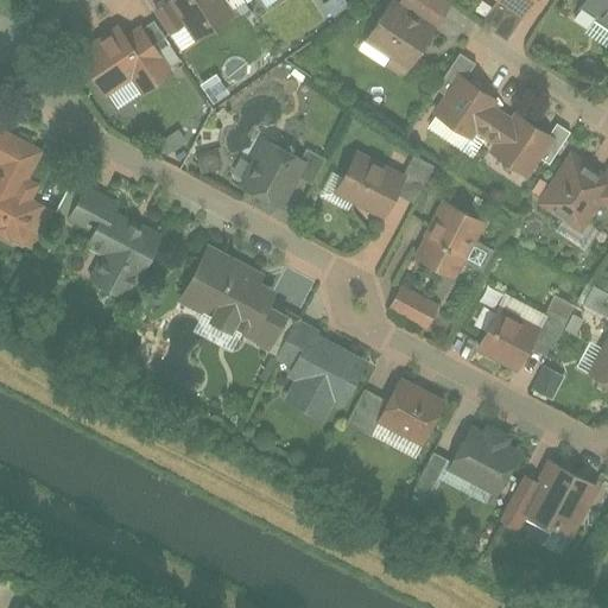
[(168,0),(196,42),(235,17),(225,0),(168,0)]
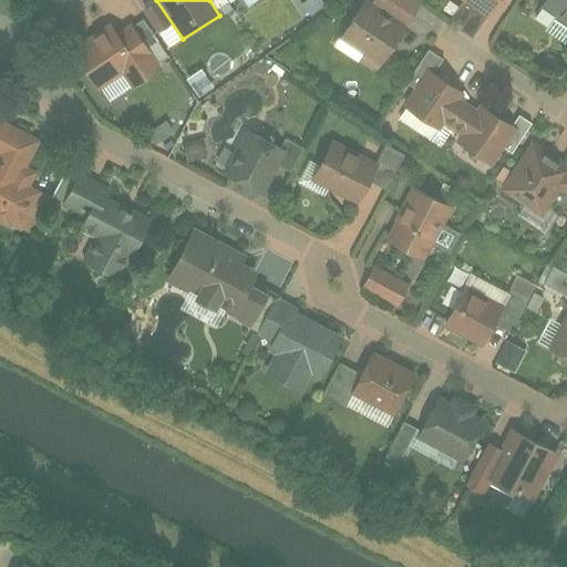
[(368,0),(364,0),(336,42),(378,71),(406,29),(423,3),(418,0),(377,0),(374,4),(368,0)]
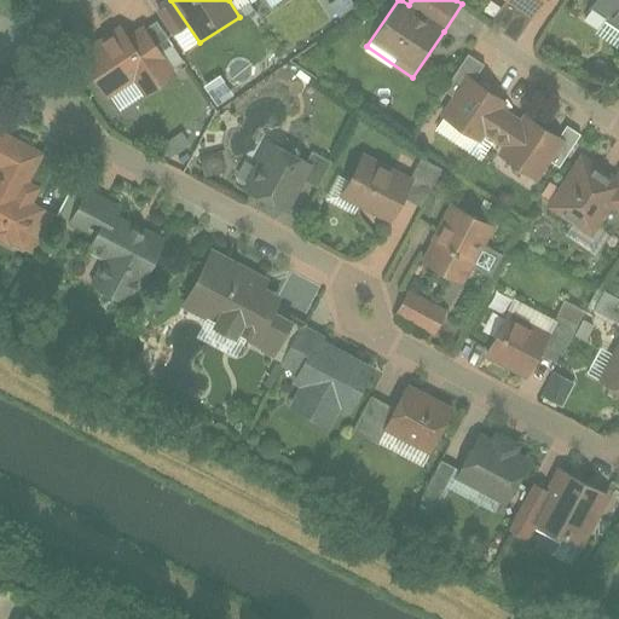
[(501,0),(530,19),(542,0),(501,0)]
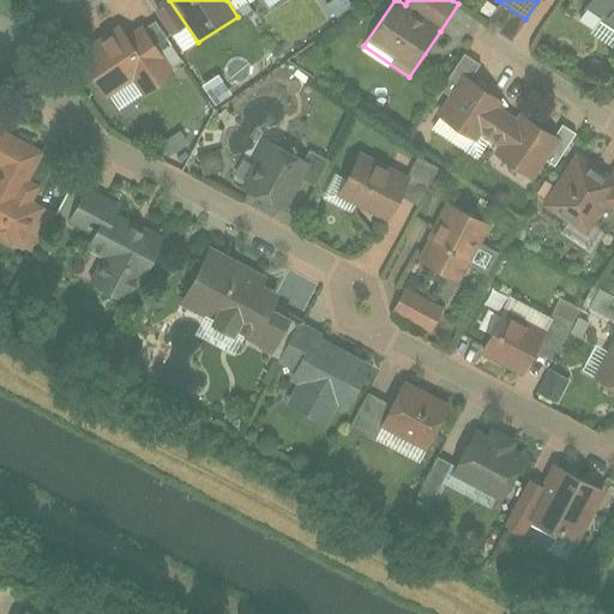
[(613,0),(588,0),(583,8),(613,29),(613,0)]
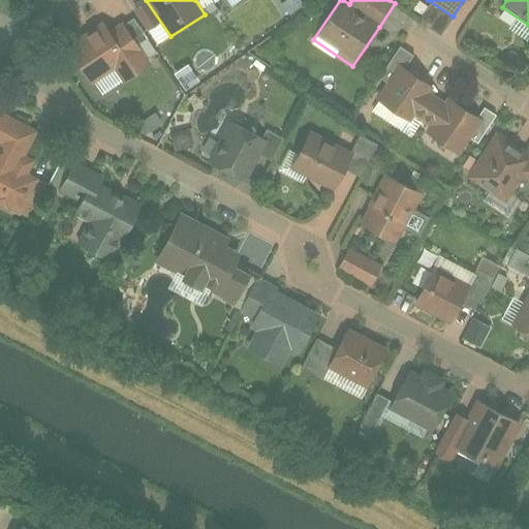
[(109,19),(67,44),(92,84),(116,69),(124,83),(153,64),(125,22),(115,28),(109,19)]
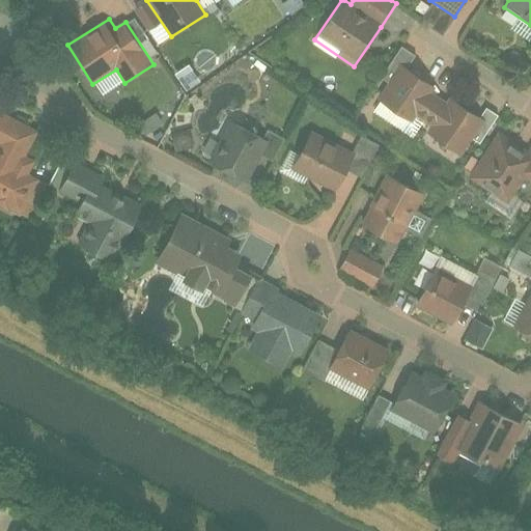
[(409,63),(414,53),(398,46),(393,55),(409,63)]
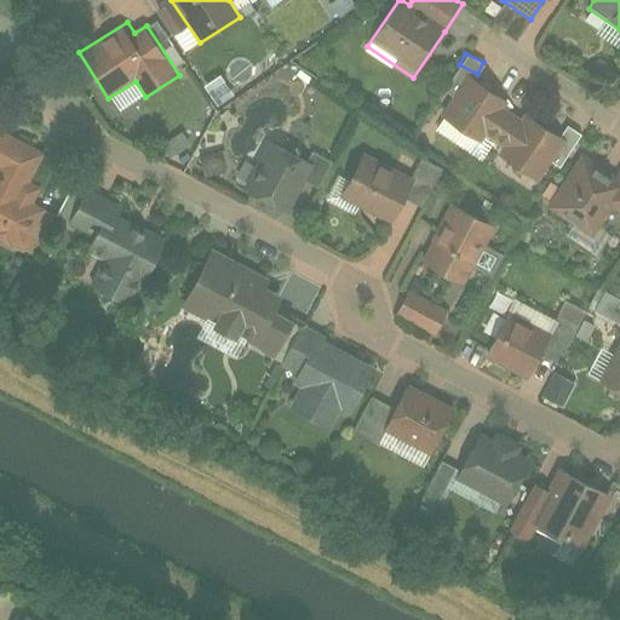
[(540,182),(568,141),(526,113),(521,120),(506,110),(511,103),(470,76),(435,128),(475,155),(487,137),(505,149),(500,155),(540,182)]
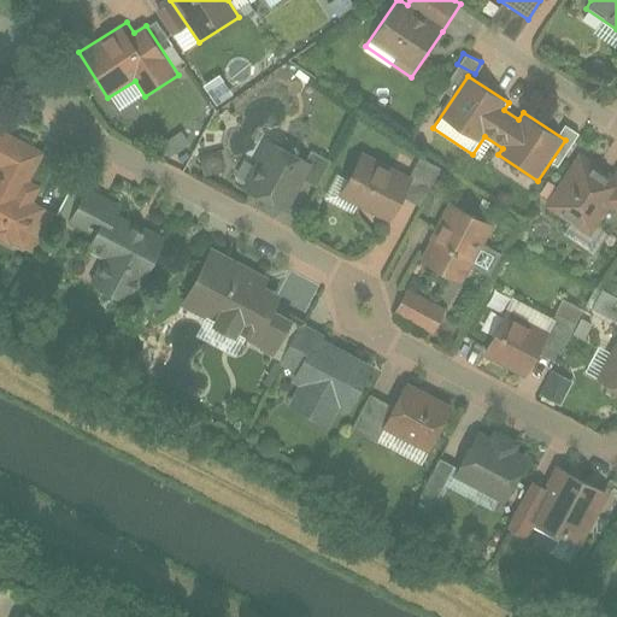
[(0,128),(0,235),(35,253),(52,211),(34,200),(42,186),(30,180),(45,151),(0,128)]
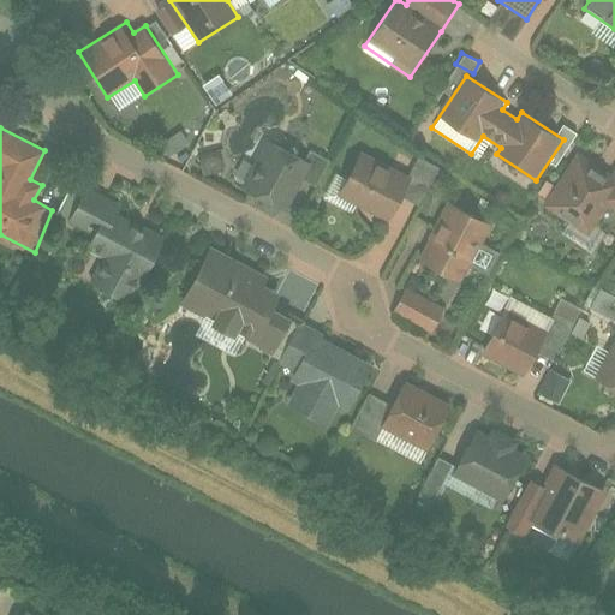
[(178,131),(157,143),(165,154),(184,143),(178,131)]
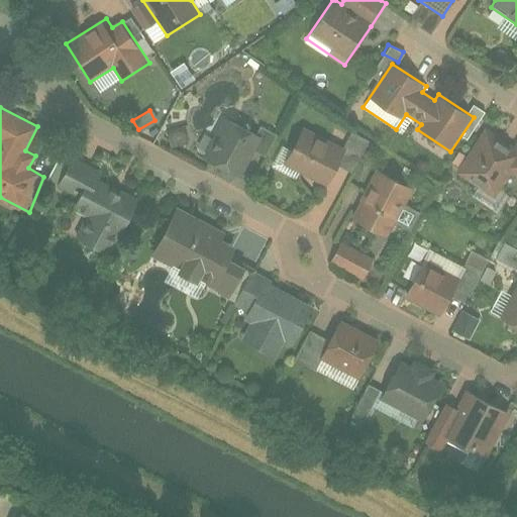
[(226,117),(203,163),(239,181),(262,135),(226,117)]
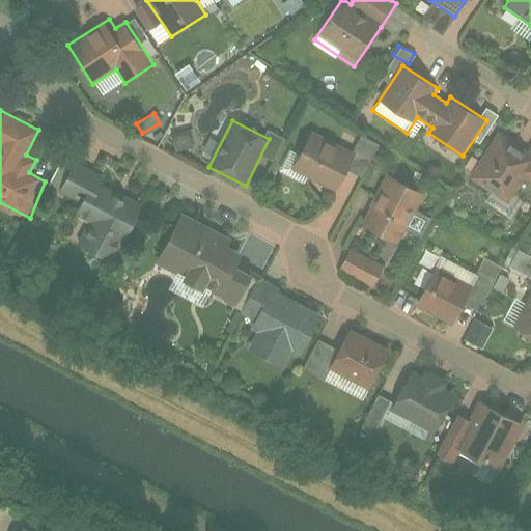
[(312,129),(291,170),(335,193),(357,150),(312,129)]
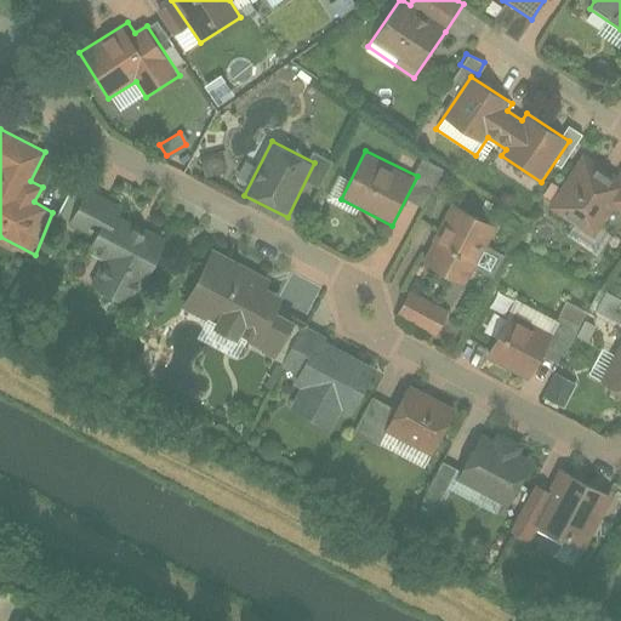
[(581,155),(548,209),(596,239),(615,209),(620,211),(620,170),(616,178),(581,155)]
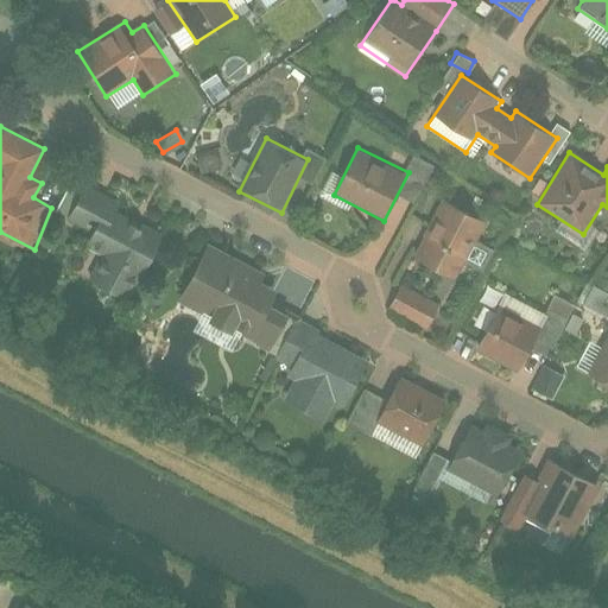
[(133,299),(164,236),(114,211),(119,202),(83,184),(67,216),(93,229),(84,246),(100,254),(89,277),(133,299)]
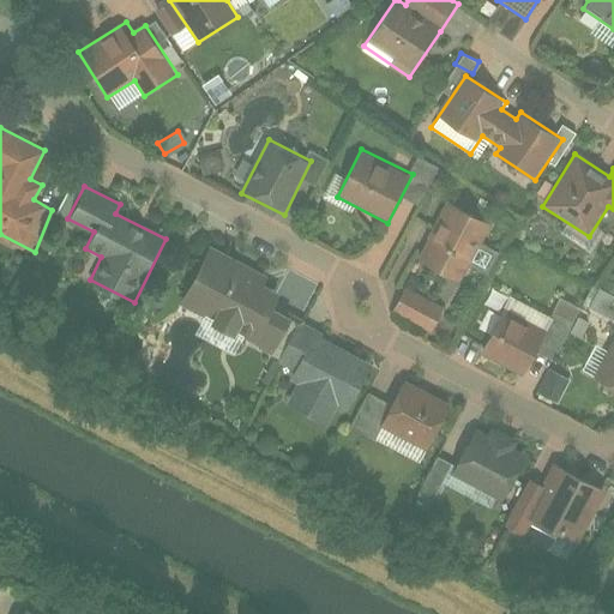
[(449,204),(420,258),(463,281),(492,227),(449,204)]
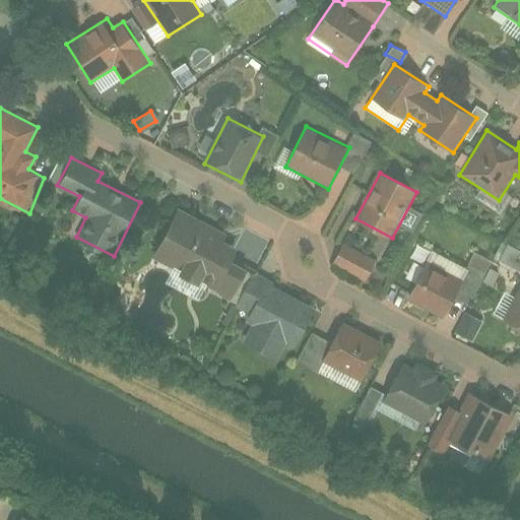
[(177,209),(152,259),(231,298),(246,267),(232,260),(237,248),(224,242),(229,235),(177,209)]
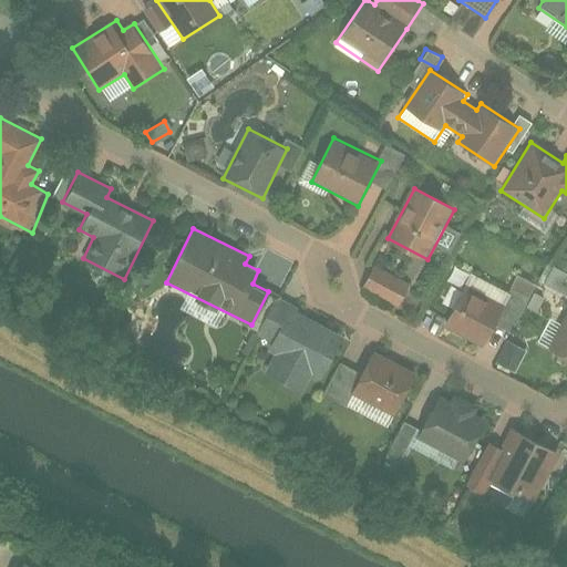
[(412,285),(377,266),(364,289),(401,307),(412,285)]
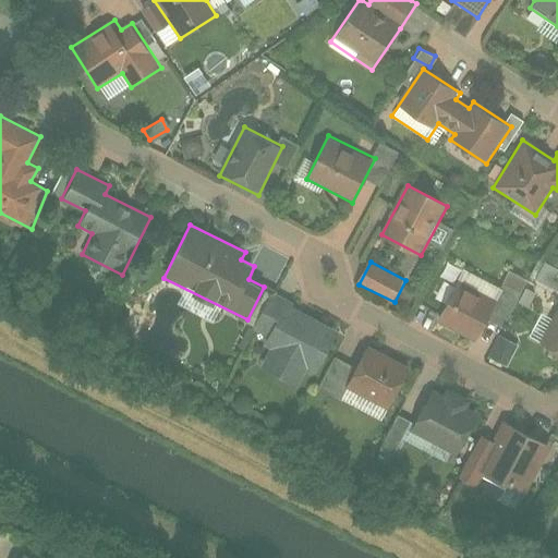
[(557,289),(557,271),(538,267),(534,281),(557,289)]
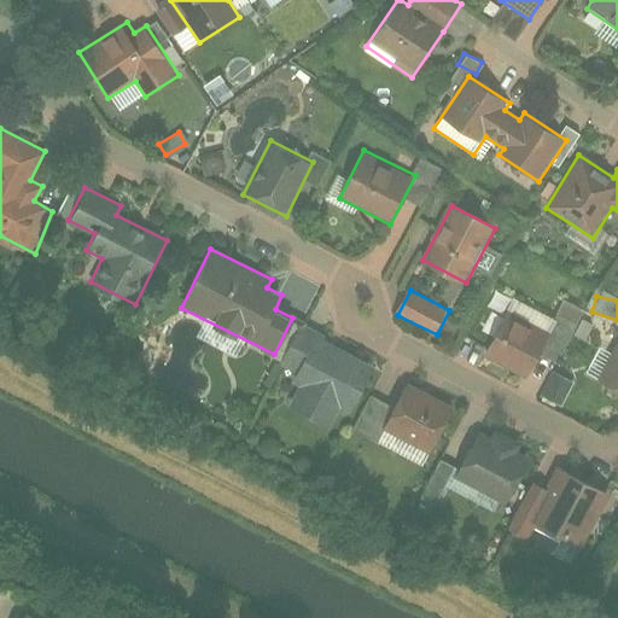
[(483,357),(528,378),(548,333),(514,319),(507,334),(496,330),(483,357)]
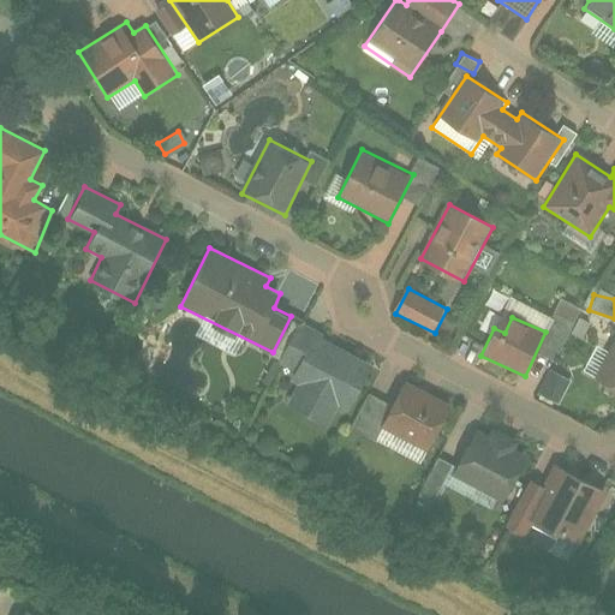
[(346,411),(370,363),(321,339),(323,333),(298,321),(278,363),(293,370),(288,380),(297,383),(287,404),(332,424),(339,407),(346,411)]
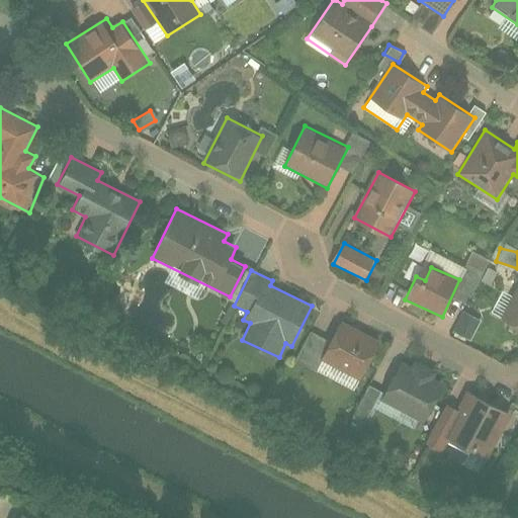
[(517,329),(517,286),(501,321),(517,329)]
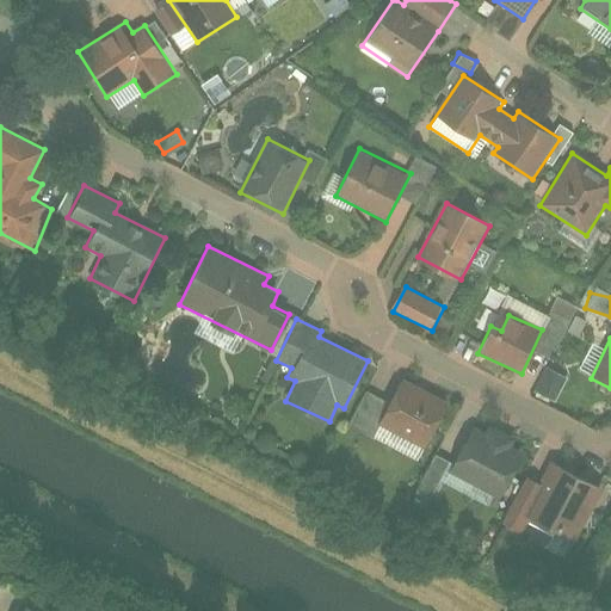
[(542,365),(531,392),(553,401),(565,375),(542,365)]
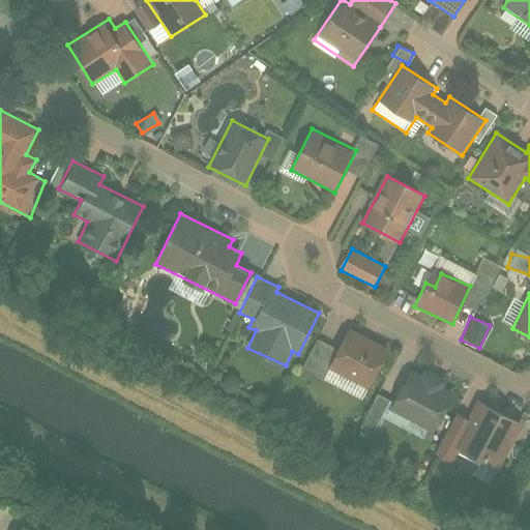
[(369,388),(388,349),(347,327),(336,348),(318,339),(303,367),(326,379),(330,370),(369,388)]
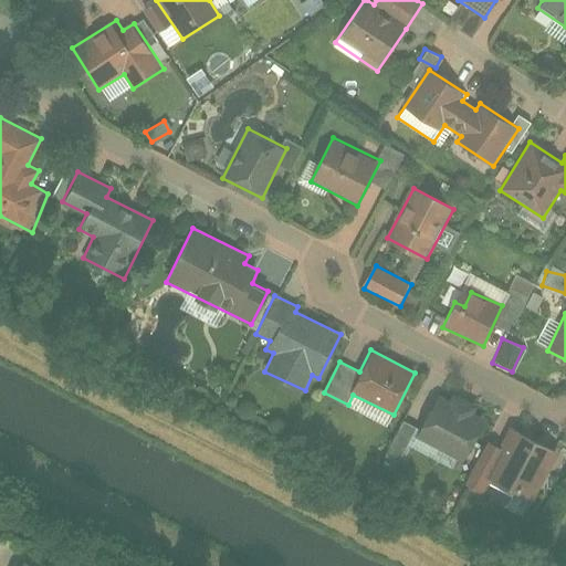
[(415,440),(463,464),(485,420),(437,396),(415,440)]
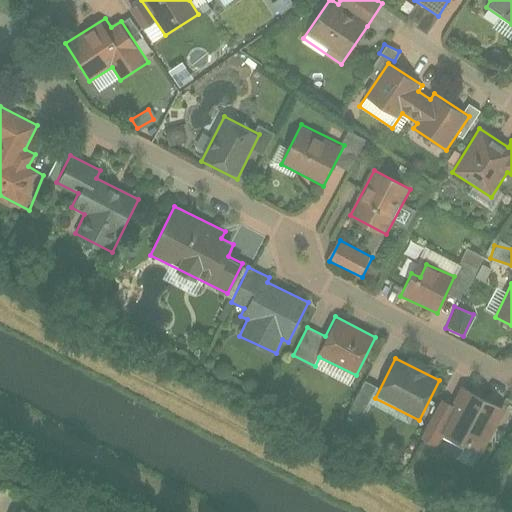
[(452,405),(440,399),(418,439),(436,449),(443,437),(481,458),(506,412),(462,387),(452,405)]
